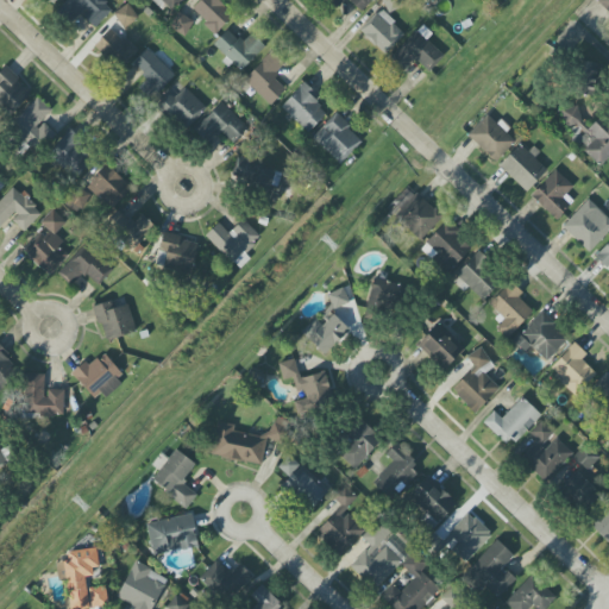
[(73,25),(81,16),(95,29),(113,8),(104,0),(67,0),(57,11),(73,25)]
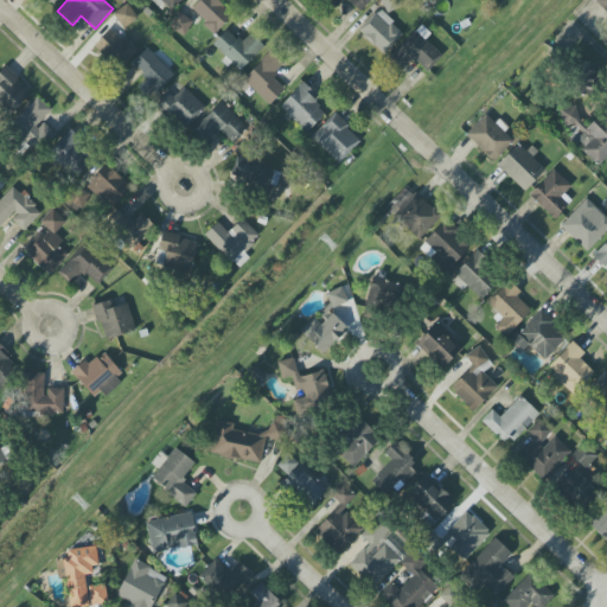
[(183,0),(159,0),(172,11),(183,0)]
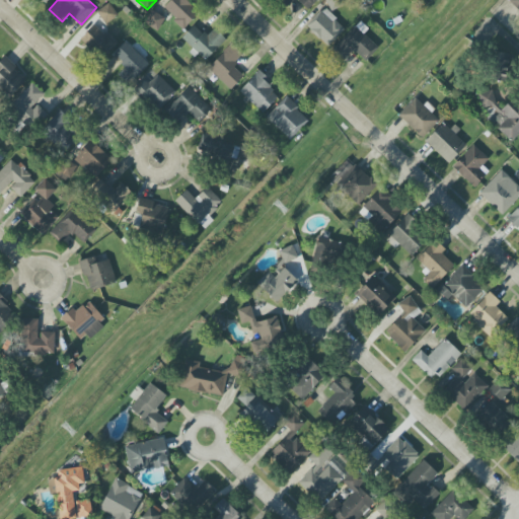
[(183,28),(199,12),(186,0),(170,0),(162,9),(183,28)]
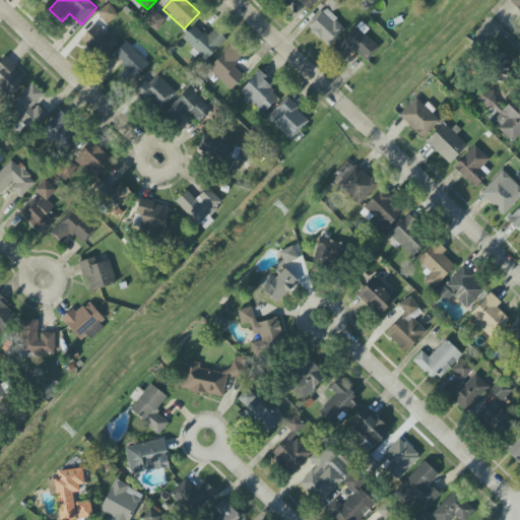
[(281,0),(288,7),(295,0),(297,0),(308,10),(318,0),(281,0)]
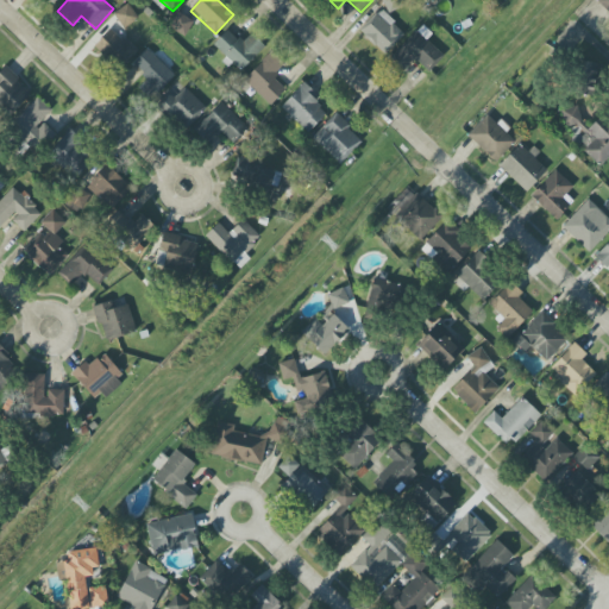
[(608,0),(588,0),(608,20),(608,0)]
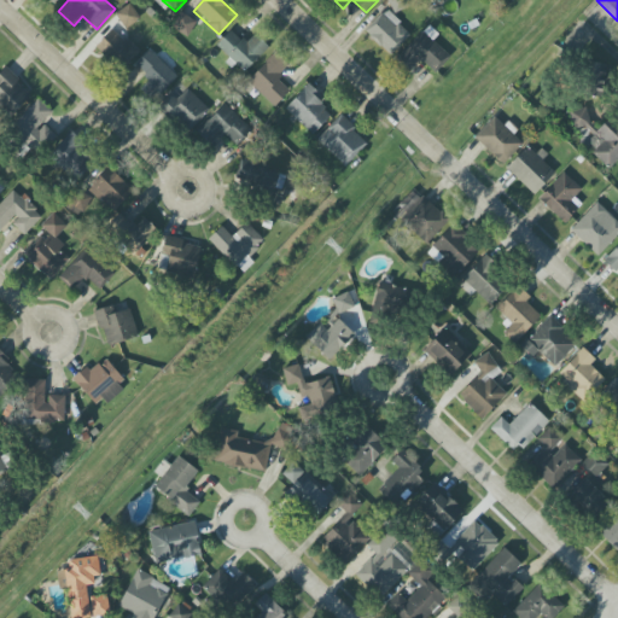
[(115,13),(126,29),(140,19),(130,4),(115,13)]
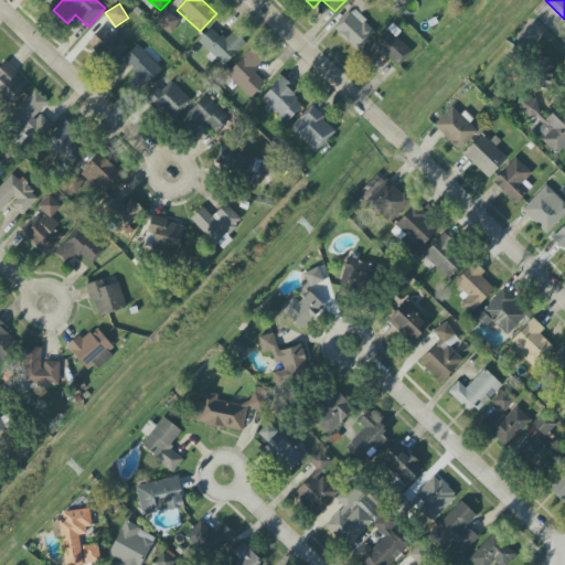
[(356,51),(376,31),(353,9),(334,30),(356,51)]
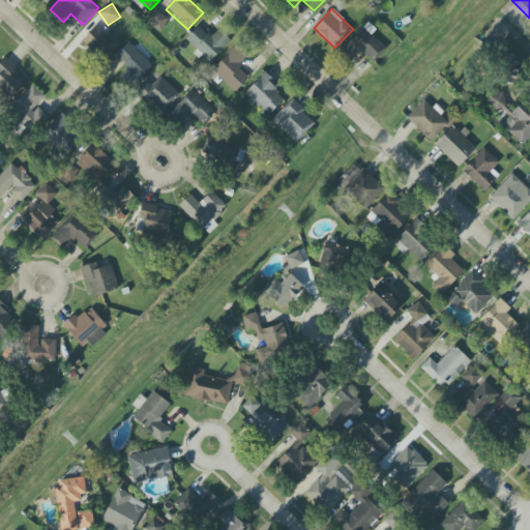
[(160,32),(169,20),(155,10),(147,23),(160,32)]
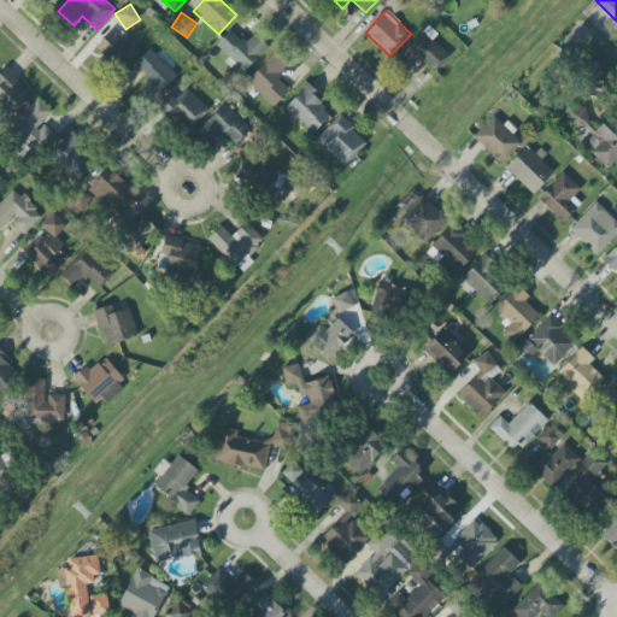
[(432,40),(438,34),(428,25),(394,60),(407,74),(419,60),(433,72),(448,56),(432,40)]
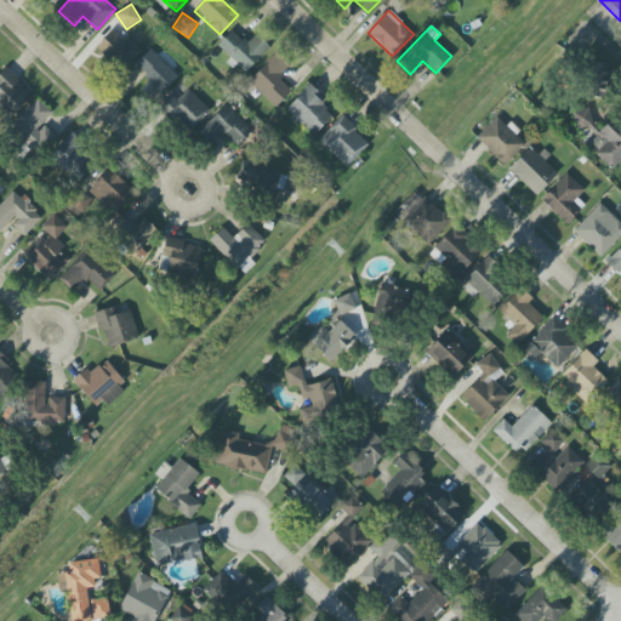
[(120,72),(138,53),(114,28),(96,46),(120,72)]
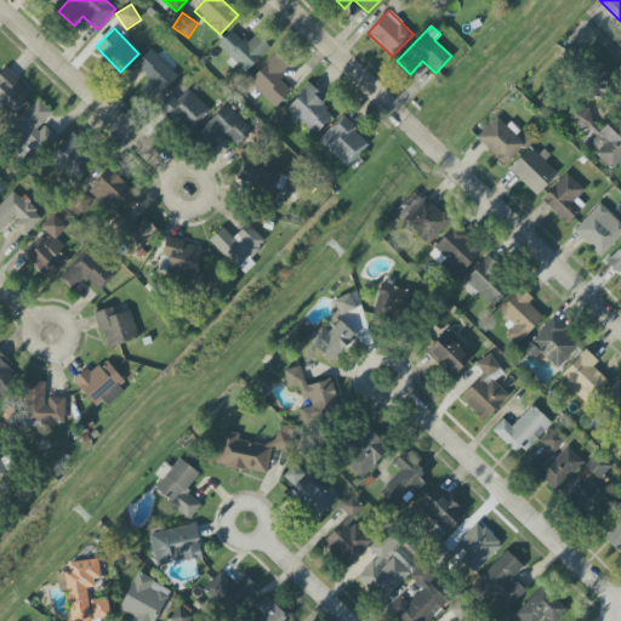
[(245,73),(271,49),(257,34),(246,44),(233,30),(218,44),(245,73)]
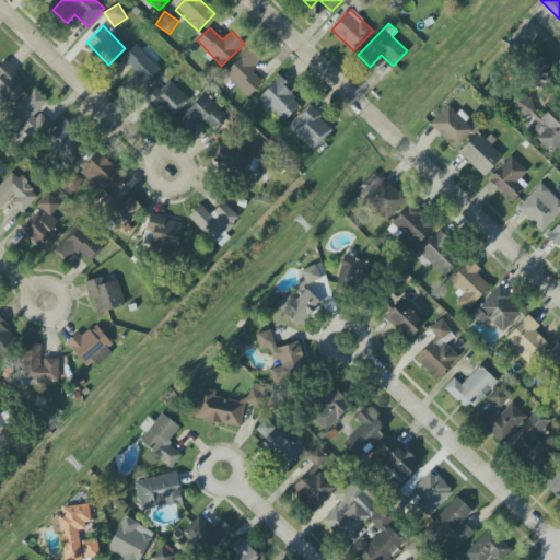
[(140,92),(161,69),(135,45),(121,59),(135,72),(127,80),(140,92)]
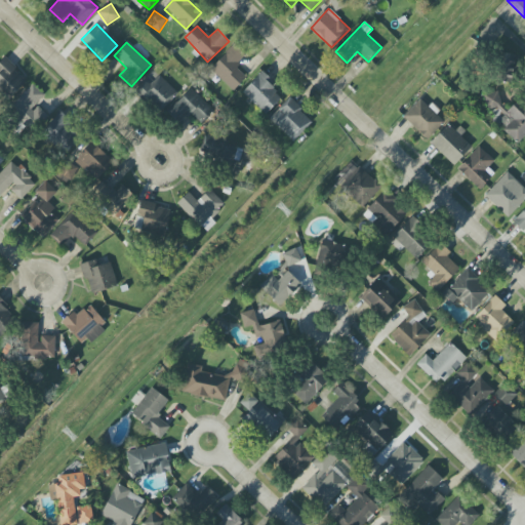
[(233,91),(246,77),(235,67),(245,55),(234,45),(210,70),(233,91)]
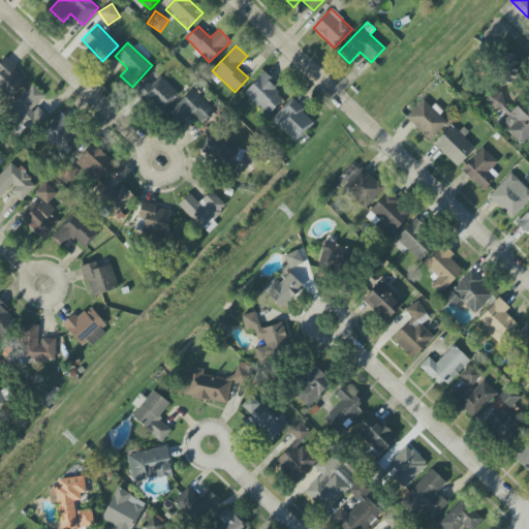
[(518,55),(501,53),(498,81),(515,83),(518,55)]
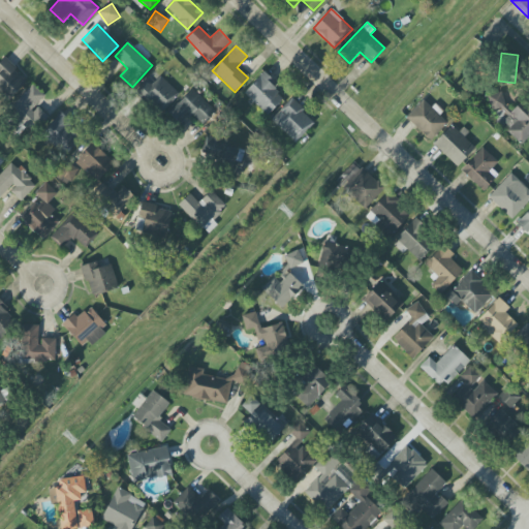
[(0,62),(0,94),(7,101),(27,81),(3,59),(0,62)]
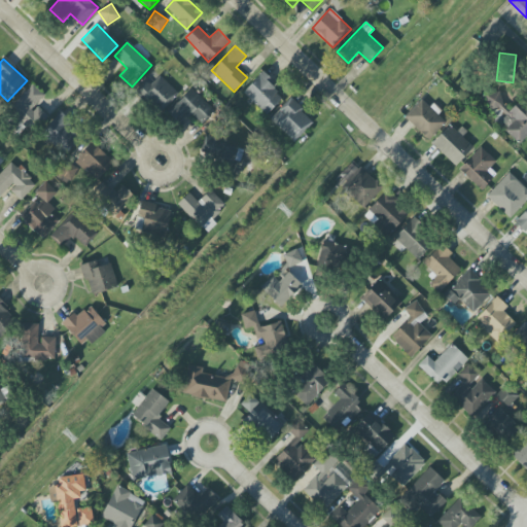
[(139,93),(161,113),(179,94),(156,73),(139,93)]
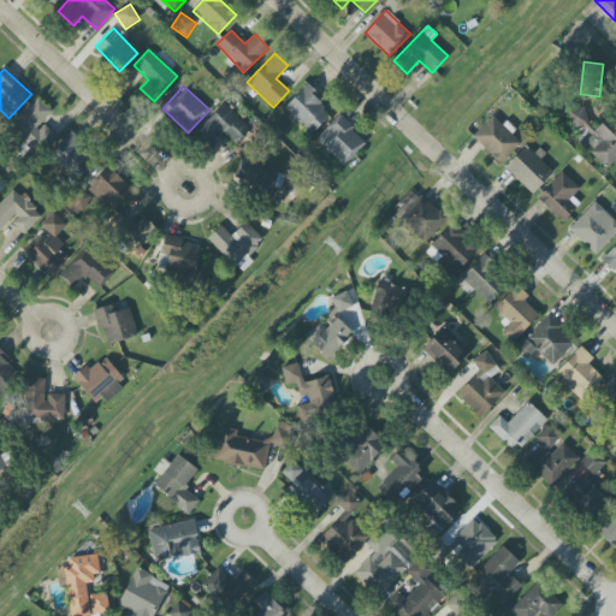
[(312,135),(333,112),(306,86),(284,108),(312,135)]
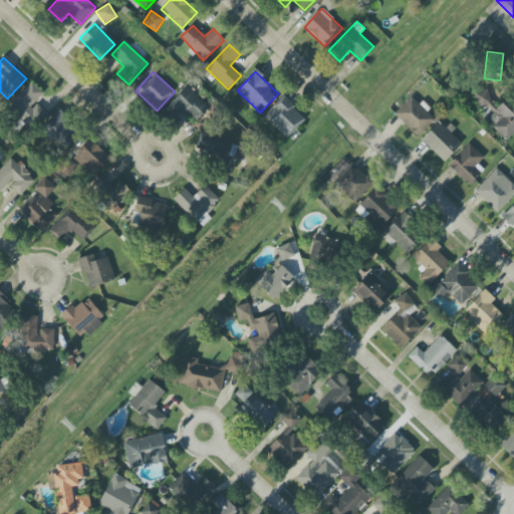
[(44,93),(32,82),(8,107),(32,130),(47,113),(35,102),(44,93)]
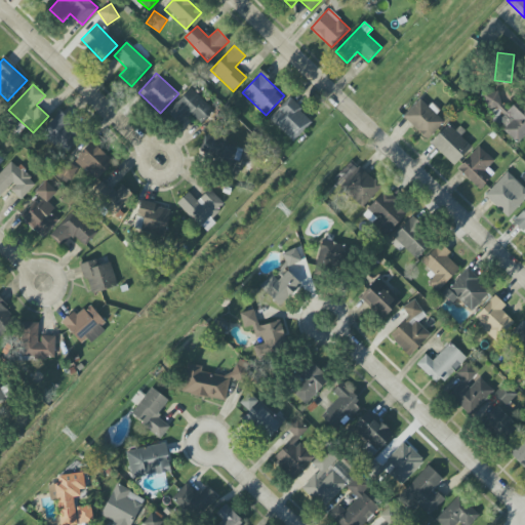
[(190,114),(201,124),(214,110),(190,88),(166,114),(178,125),(190,114)]
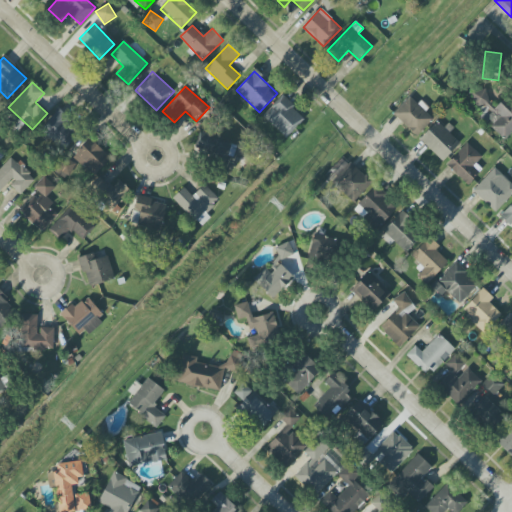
[(511,103),(506,97),(497,106),(479,88),(470,98),(495,122),(490,127),(504,140),(511,131),(511,103)]
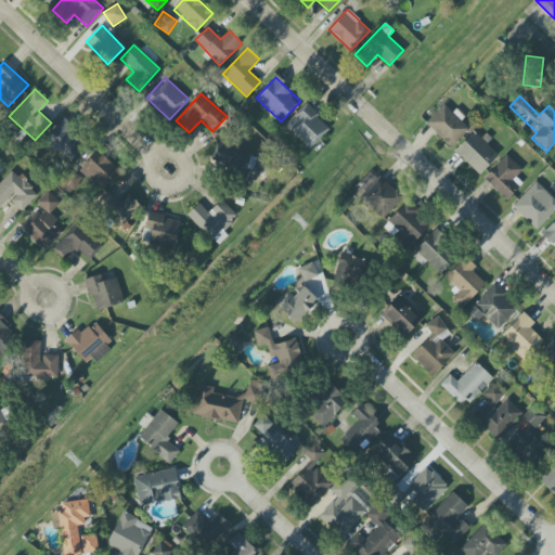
[(470,127),(444,103),(425,124),(451,147),(470,127)]
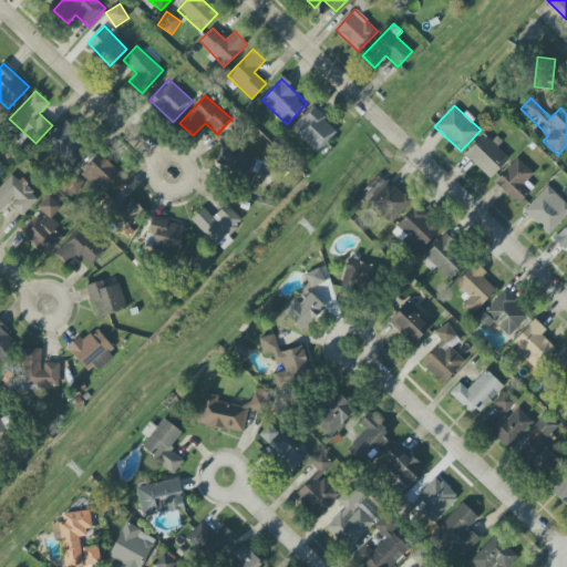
[(316,153),(338,132),(313,106),(291,127),(316,153)]
